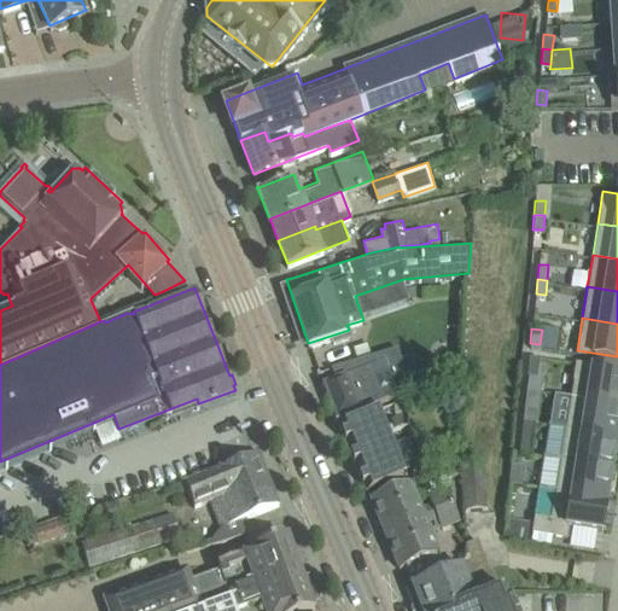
[(391,374),(402,370),(397,343),(331,365),(336,374),(321,380),(336,414),(336,415),(365,403),(375,399),(383,396),(397,390),(391,374)]
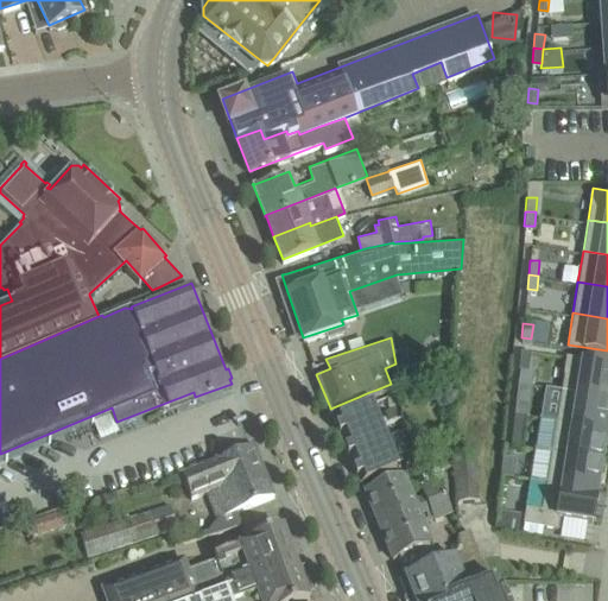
[(561,386),(607,393),(607,360),(565,354),(561,386)]
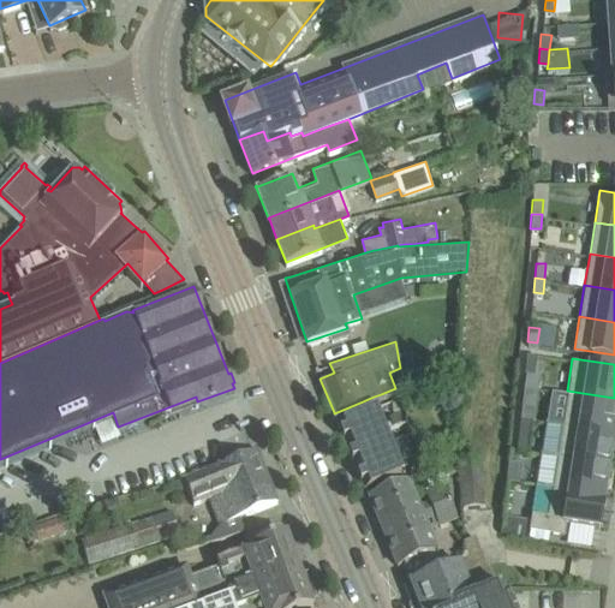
[(526,369),(524,383),(533,386),(536,370),(526,369)]
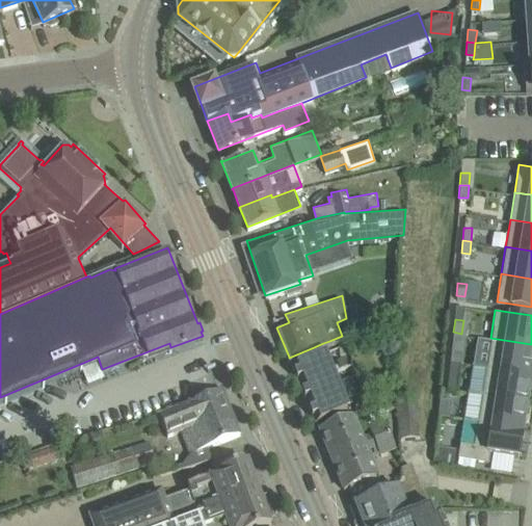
[(466,335),(453,333),(453,334),(453,335),(452,345),(463,346),(466,335)]
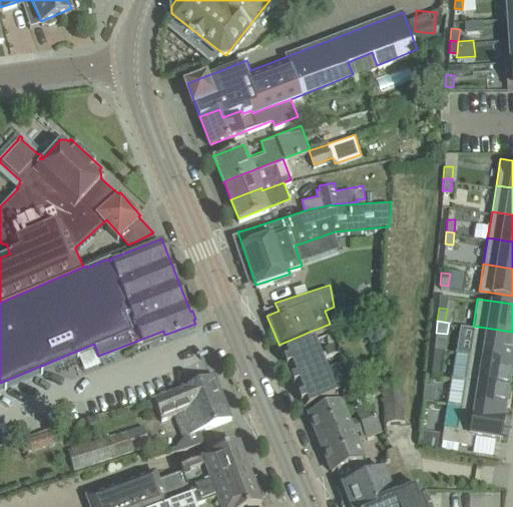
[(469,352),(512,359),(512,350),(512,332),(473,326),(469,352)]
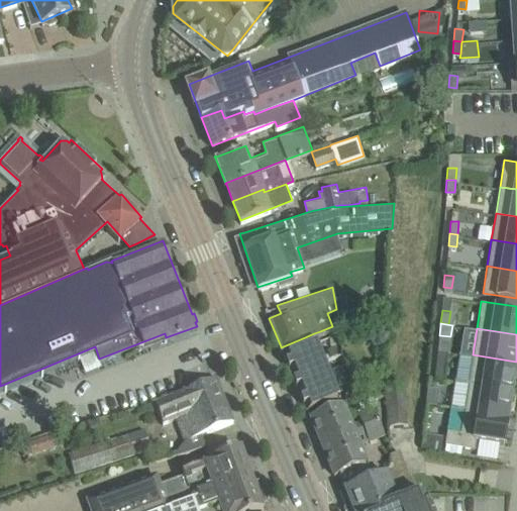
[(313,338),(283,351),(291,370),(321,356),(313,338)]
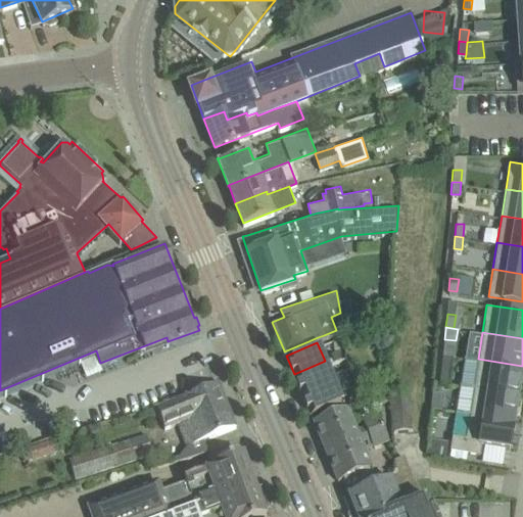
[(340,354),(339,349),(338,345),(329,349),(333,358),(340,354)]
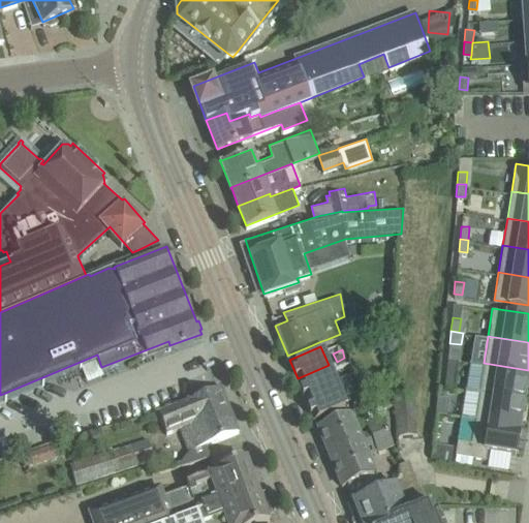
[(454,377),(456,359),(447,358),(445,376),(454,377)]
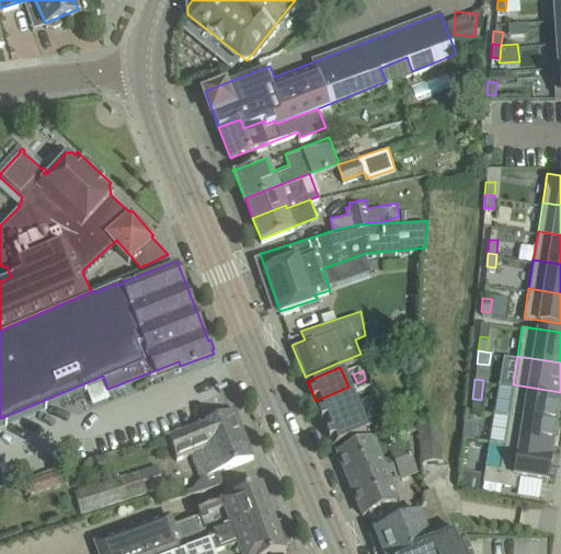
[(508,413),(556,420),(560,392),(513,384),(508,413)]
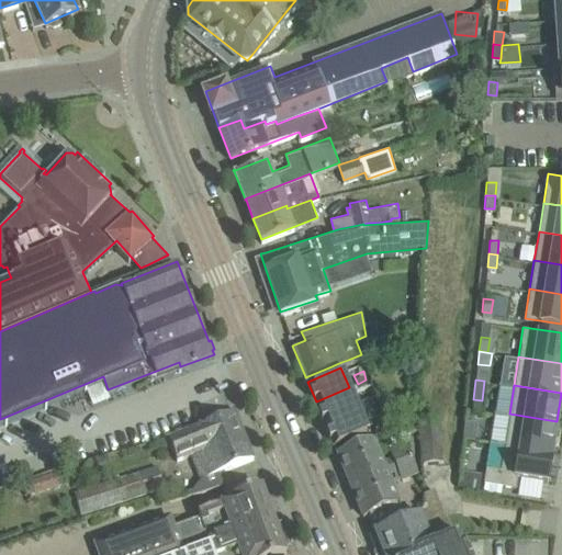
[(358,406),(349,387),(316,401),(324,421),(358,406)]
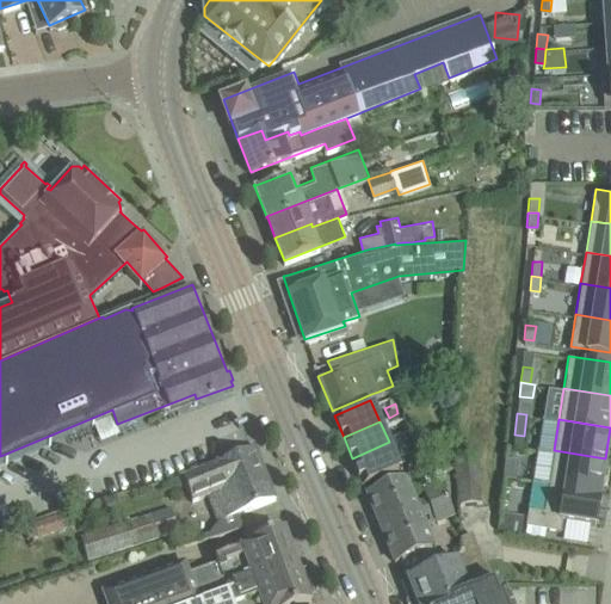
[(392,432),(395,442),(407,436),(406,426),(392,432)]
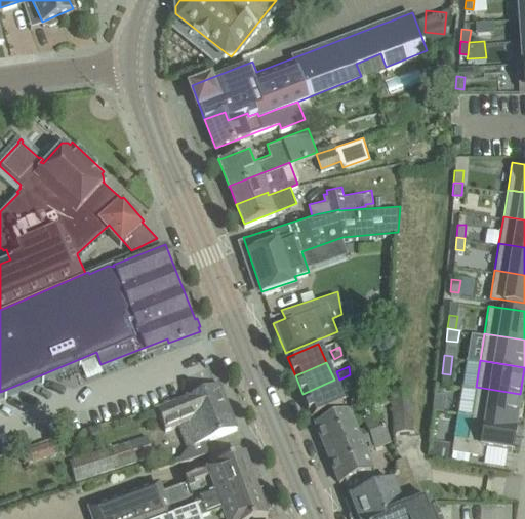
[(350,374),(339,380),(344,388),(352,384),(350,374)]
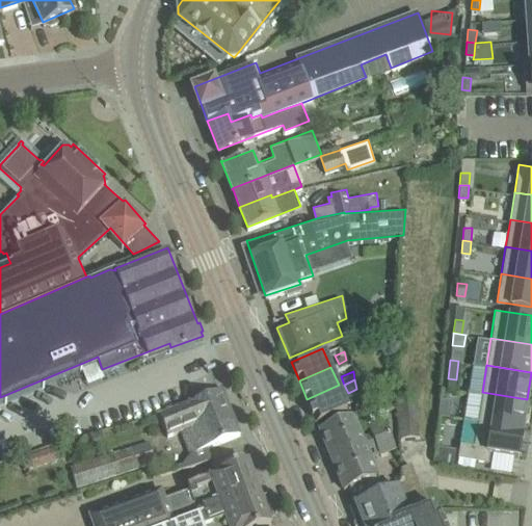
[(339,385),(307,399),(316,418),(347,404),(339,385)]
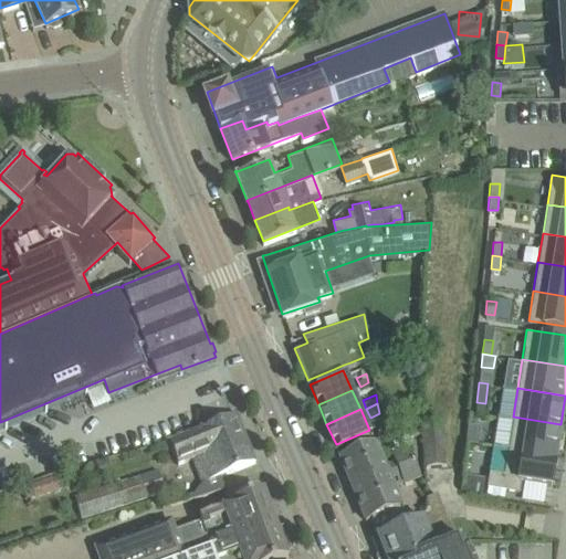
[(178,462),(192,455),(245,434),(237,411),(168,438),(178,462)]
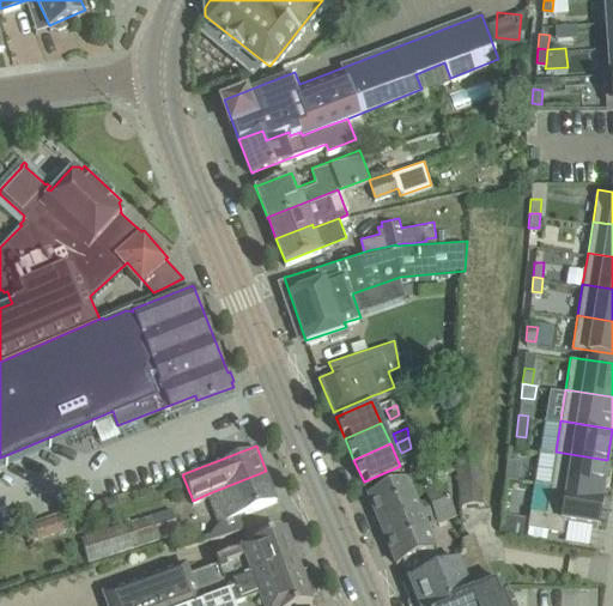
[(607,460),(556,452),(551,483),(601,491),(607,460)]
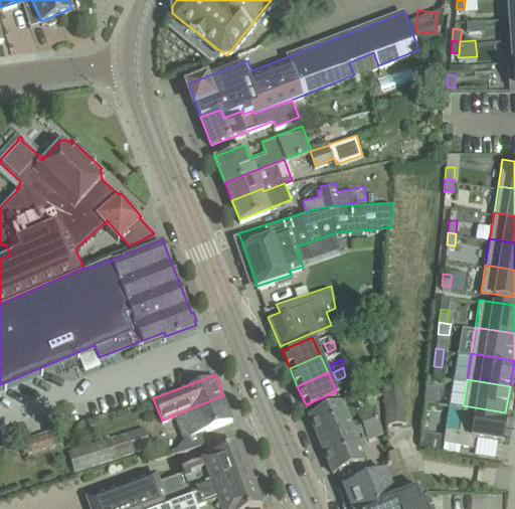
[(386,421),(406,420),(403,380),(383,381),(386,421)]
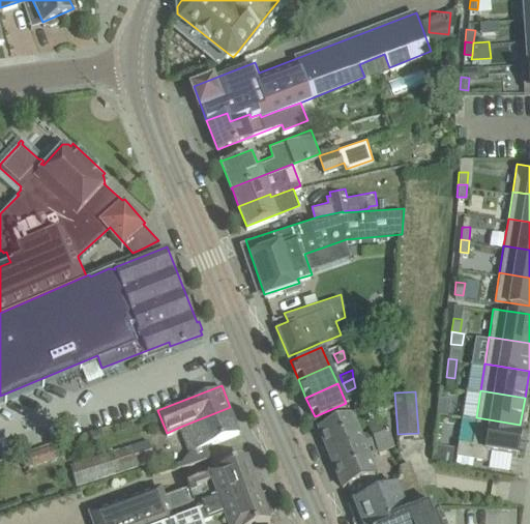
[(438,395),(436,411),(444,412),(446,396),(438,395)]
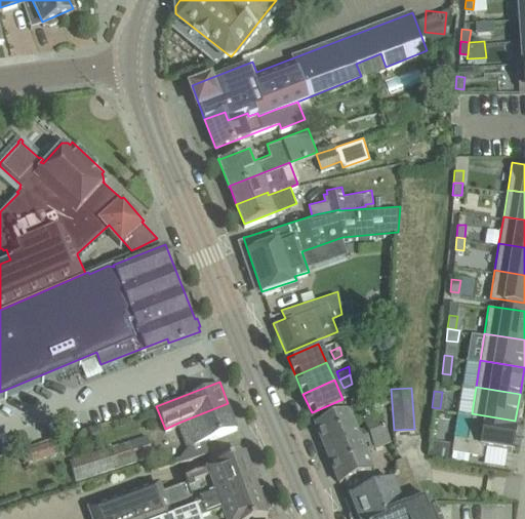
[(326,449),(382,426),(378,415),(385,412),(382,398),(360,407),(366,422),(360,424),(362,429),(357,431),(348,408),(315,422),(326,449)]
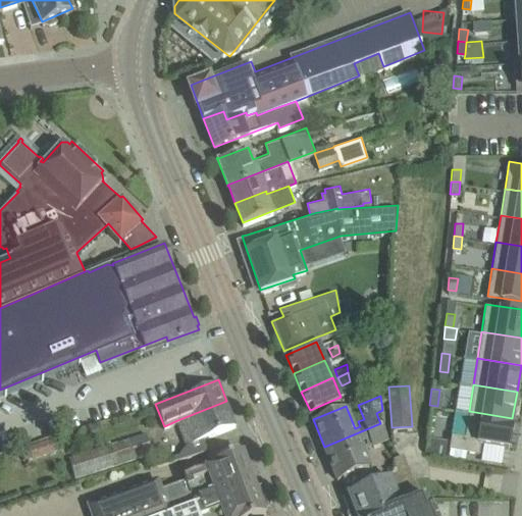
[(174,454),(175,457),(207,447),(203,435),(216,430),(236,423),(226,401),(177,420),(187,443),(178,452),(174,454)]
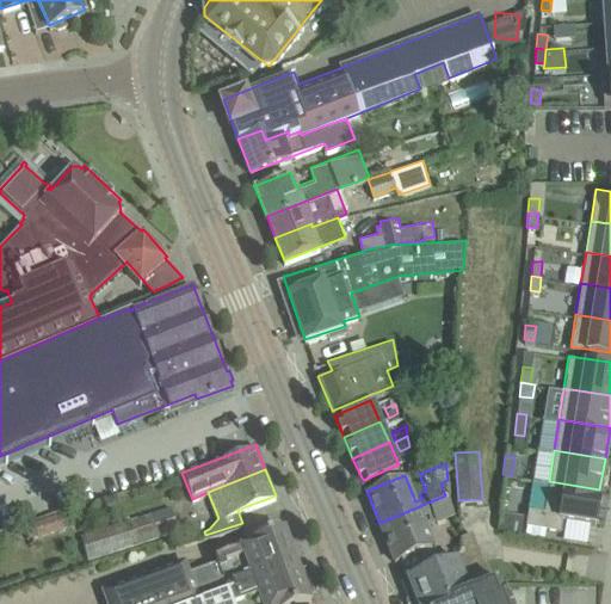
[(544,510),(529,507),(526,523),(561,528),(562,517),(594,522),(599,490),(549,481),(544,510)]
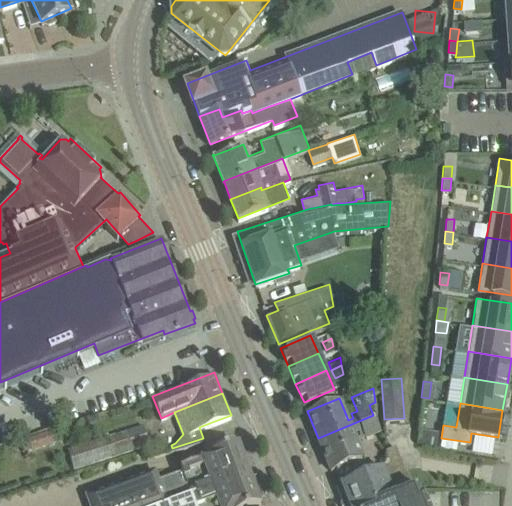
[(360,433),(377,426),(373,415),(318,438),(330,468),(335,466),(342,482),(369,470),(352,429),(357,427),(360,433)]
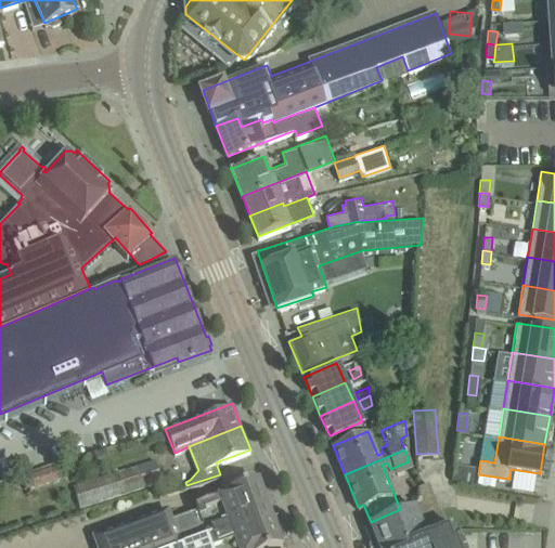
[(80,505),(162,479),(155,457),(74,483),(80,505)]
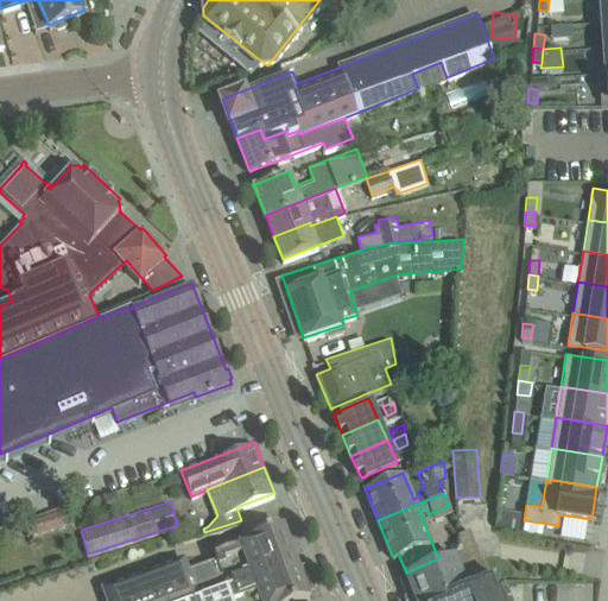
[(68,520),(63,506),(21,520),(26,535),(38,530),(68,520)]
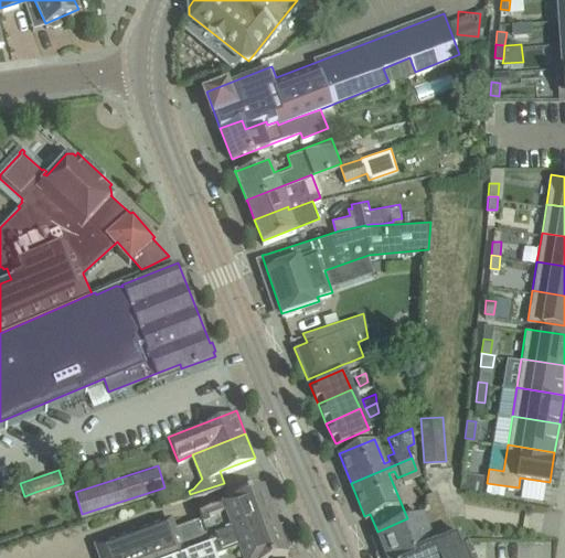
[(460,485),(465,489),(481,491),(483,475),(462,472),(460,485)]
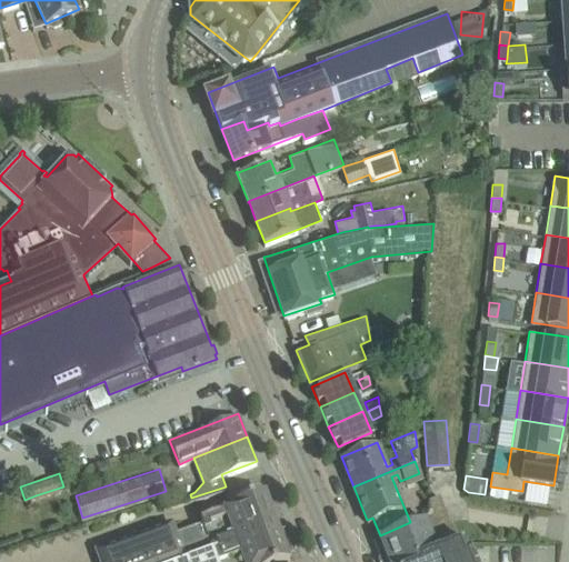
[(279,529),(267,495),(265,490),(238,500),(233,502),(233,503),(223,507),(223,508),(200,515),(201,519),(177,528),(173,518),(95,544),(100,561),(166,561),(183,555),(183,557),(236,539),(238,544),(269,533),(269,532),(279,529)]
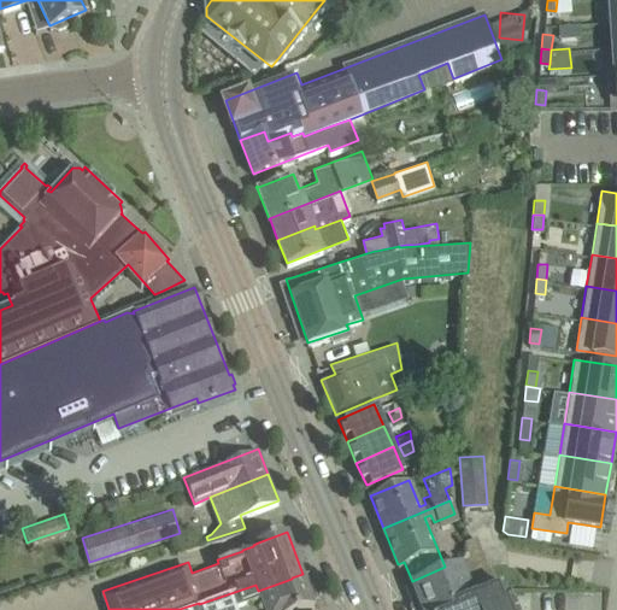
[(475,597),(498,587),(476,535),(465,539),(466,558),(445,567),(412,581),(411,581),(411,582),(407,585),(413,599),(417,598),(421,606),(416,608),(417,609),(453,609),(452,605),(475,596),(475,597)]
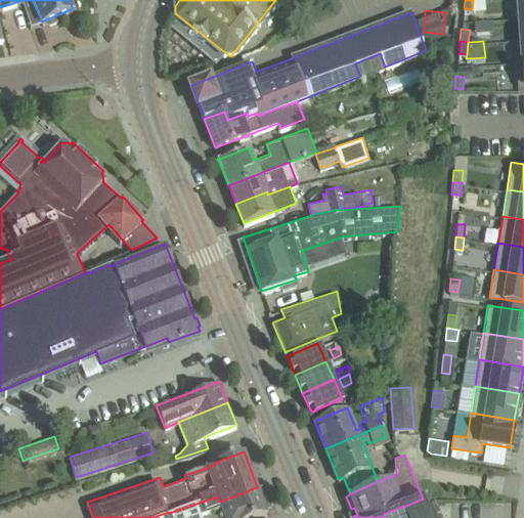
[(252,517),(266,514),(257,487),(248,490),(248,491),(219,502),(217,497),(169,513),(169,512),(153,517),(252,517)]
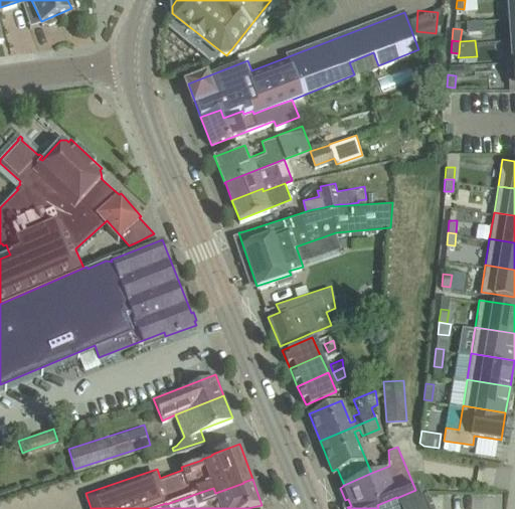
[(428,508),(424,498),(422,499),(418,489),(415,490),(396,498),(396,497),(377,505),(378,508),(428,508)]
